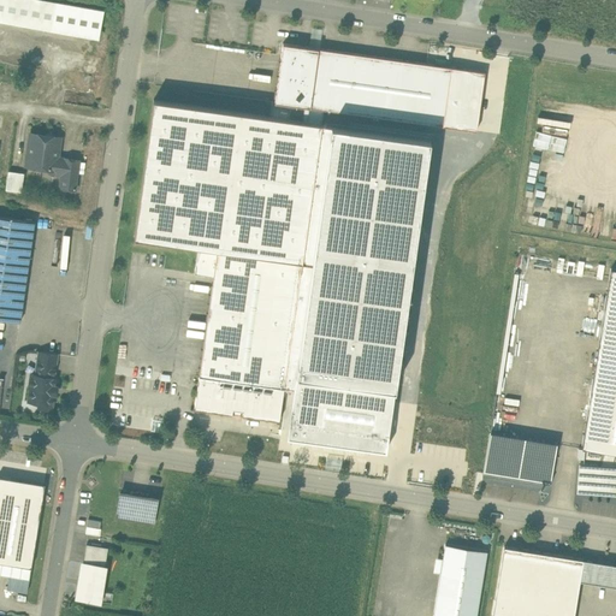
[(107,12),(39,0),(0,0),(0,23),(101,41),(107,12)]
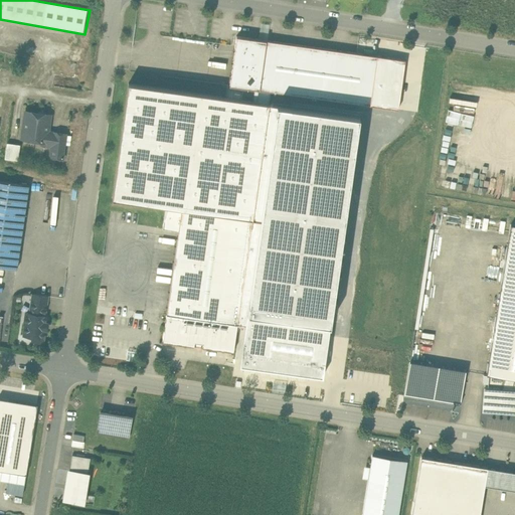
[(405,59),(237,36),(230,84),(398,109),(405,59)]
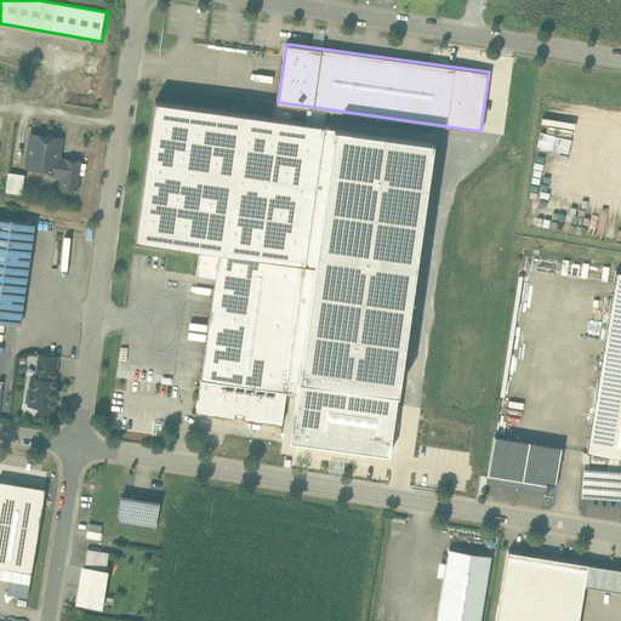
[(324,124),(155,101),(136,239),(200,248),(220,250),(215,278),(201,377),(286,389),(324,124)]
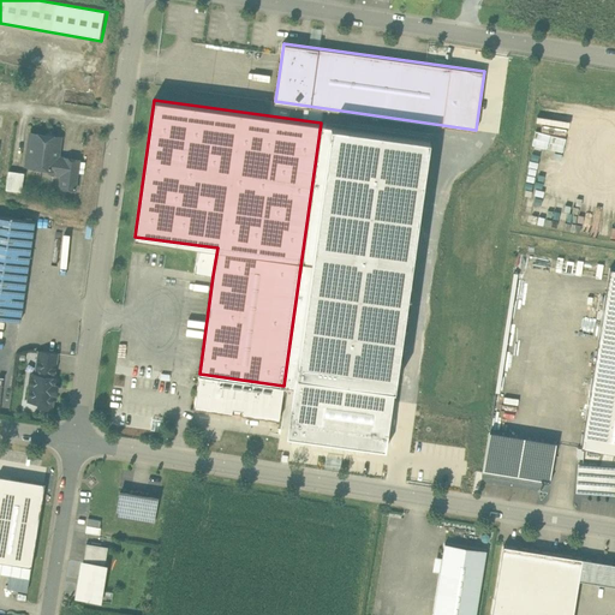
[(425,137),(329,124),(287,435),(383,448),(425,137)]
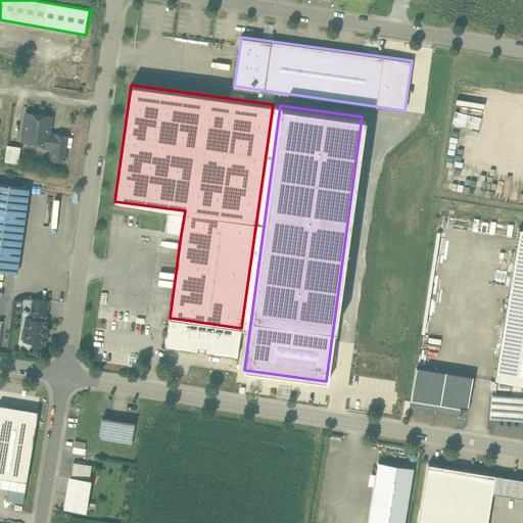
[(39,114),(27,112),(22,140),(42,143),(42,146),(53,147),(54,136),(51,135),(49,133),(51,116),(47,115),(45,113),(41,112),(39,114)]
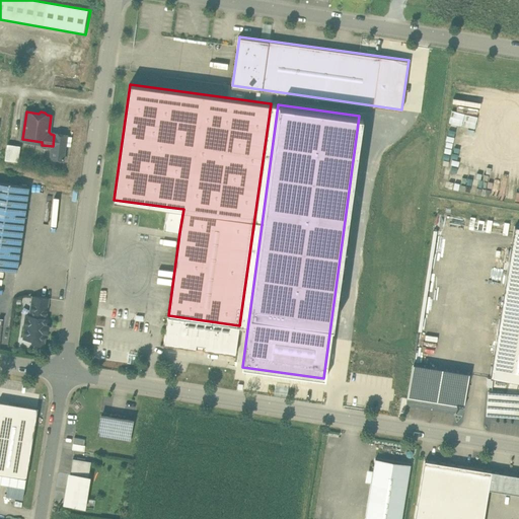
[(67,135),(54,133),(54,135),(53,146),(51,157),(64,159),(67,135)]
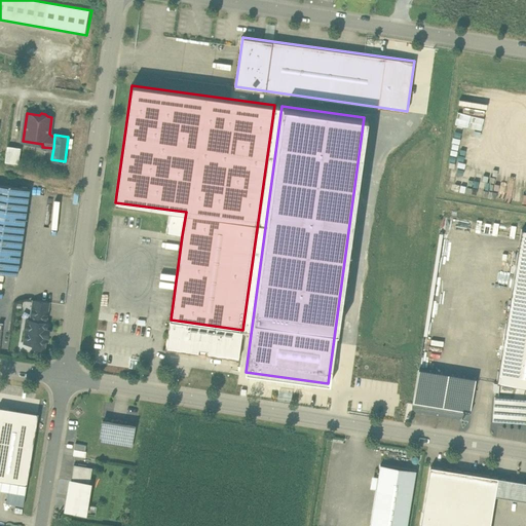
[(21,148),(7,146),(5,161),(19,162),(21,148)]
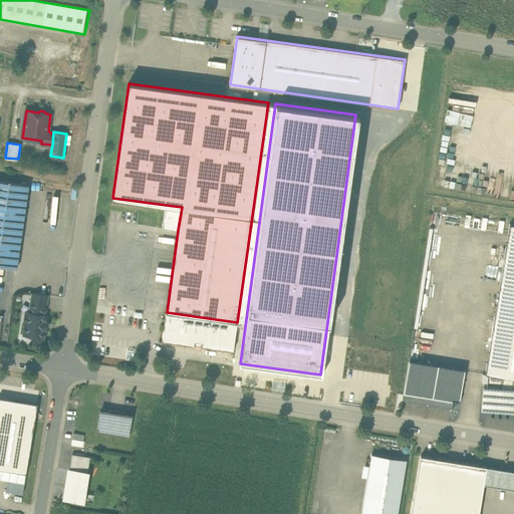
[(29,184),(0,180),(0,265),(17,268),(29,184)]
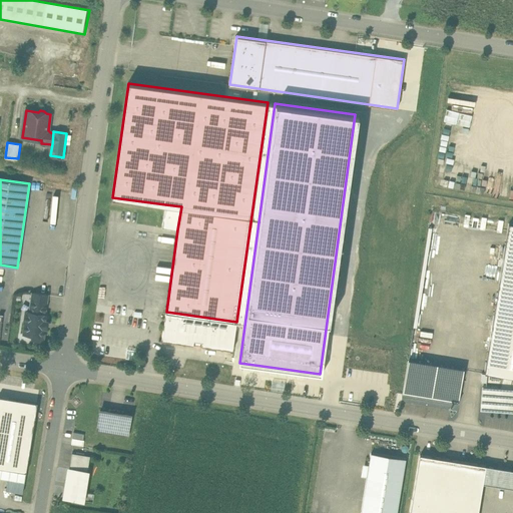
[(181,206),(165,204),(162,227),(177,229),(181,206)]
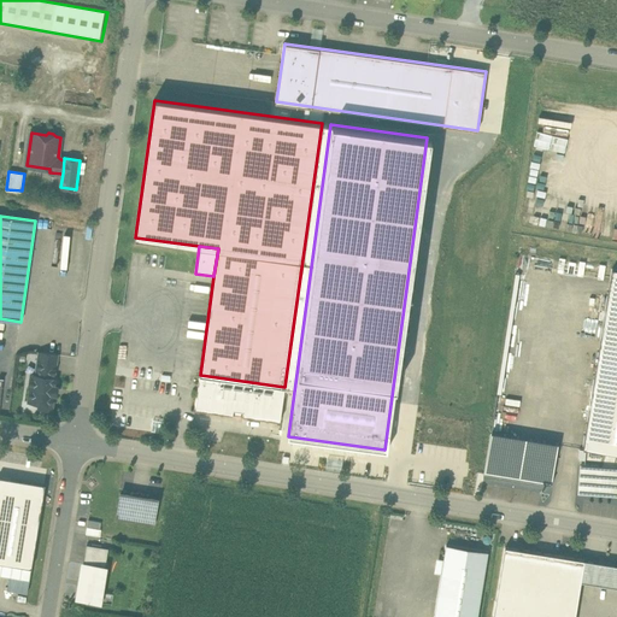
[(607,278),(609,265),(598,264),(597,277),(607,278)]
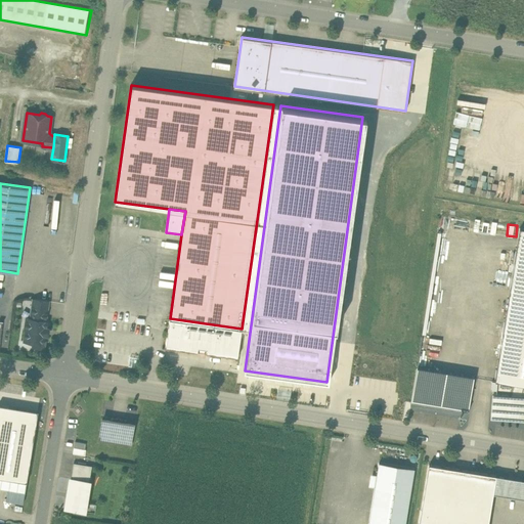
[(523,228),(520,227),(519,232),(496,367),(494,380),(523,385),(523,228)]
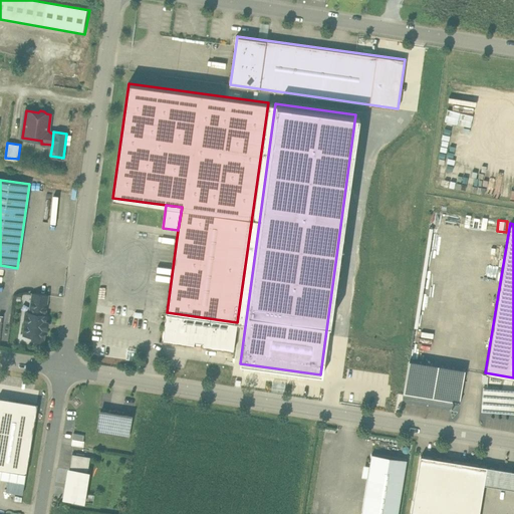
[(47,295),(33,292),(30,312),(26,311),(24,322),(25,322),(24,333),(33,335),(32,339),(43,340),(45,328),(46,328),(47,321),(46,321),(47,314),(45,314),(47,295)]
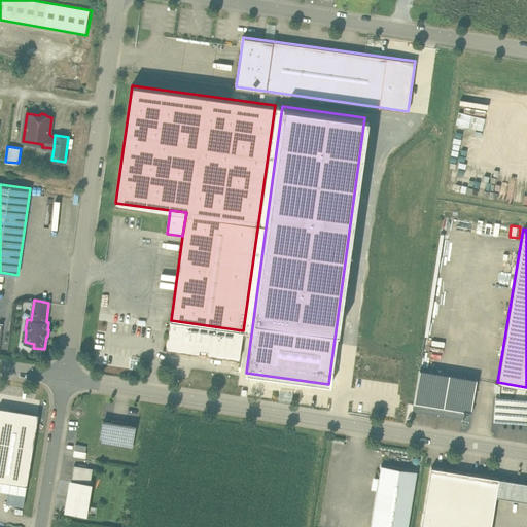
[(243,330),(171,320),(167,349),(199,353),(199,349),(201,349),(201,353),(205,354),(206,350),(208,350),(207,354),(239,359),(243,330)]
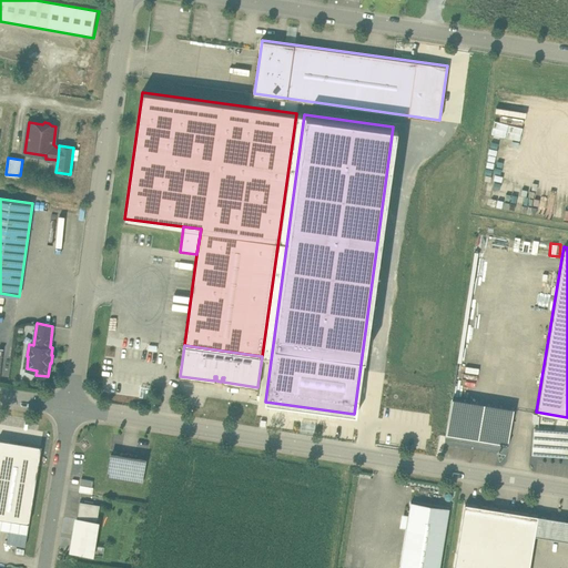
[(514,407),(452,397),(446,435),(508,445),(514,407)]
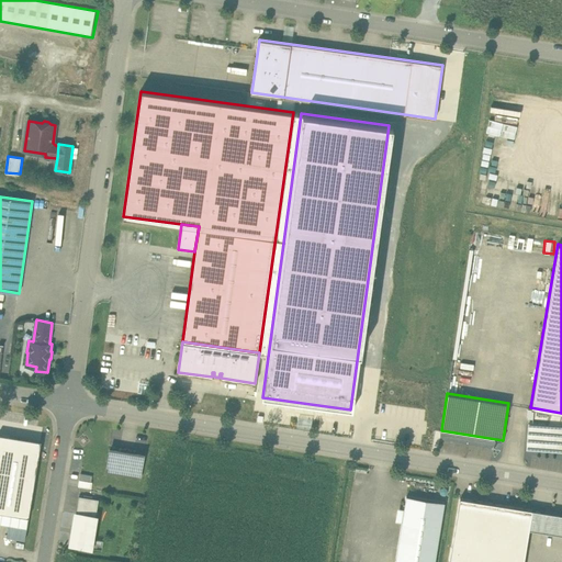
[(561,425),(528,423),(527,445),(561,447),(561,425)]
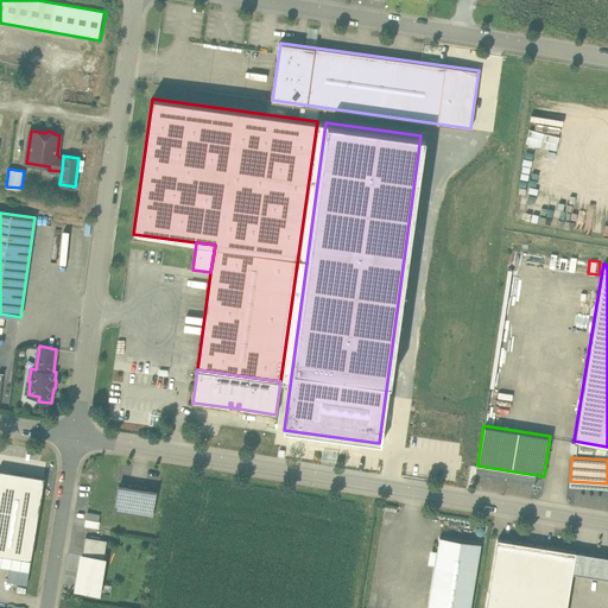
[(44,477),(0,470),(0,567),(30,571),(44,477)]
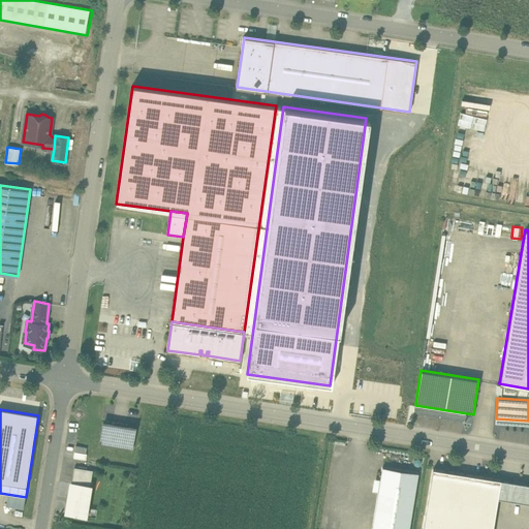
[(115,425),(103,423),(100,442),(132,447),(135,428),(123,426),(124,423),(116,422),(115,425)]
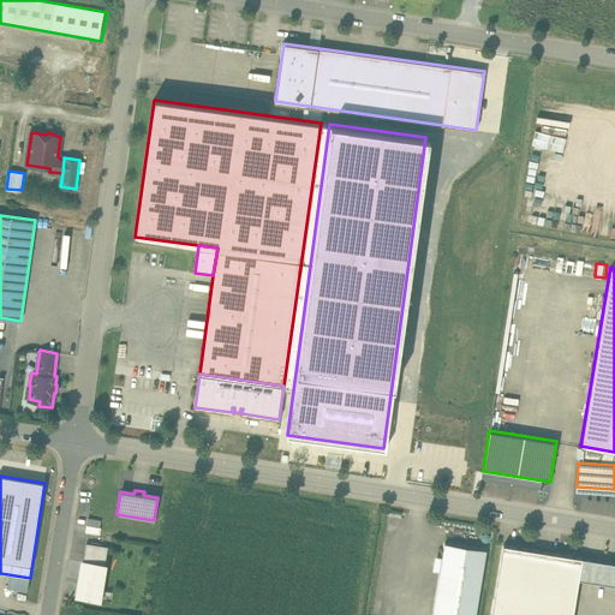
[(108,547),(87,543),(83,562),(105,566),(108,547)]
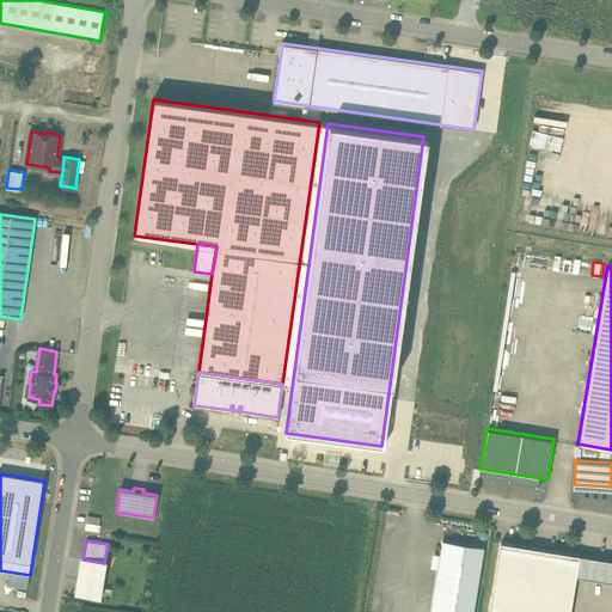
[(472,611),(484,546),(442,540),(430,611),(472,611)]
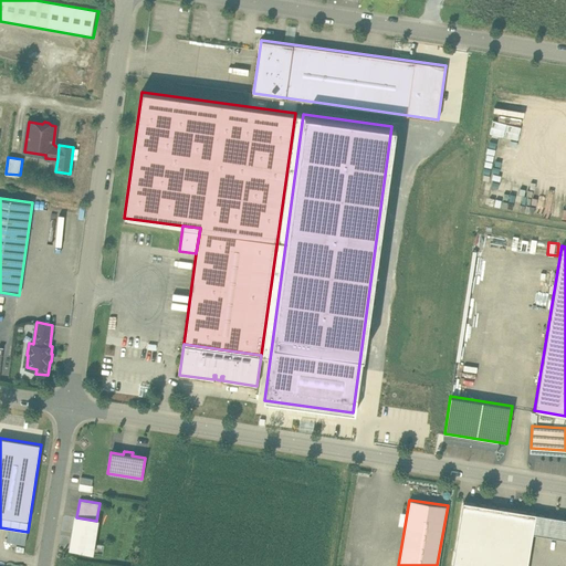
[(534,513),(464,502),(453,565),(525,565),(531,533),(534,513)]
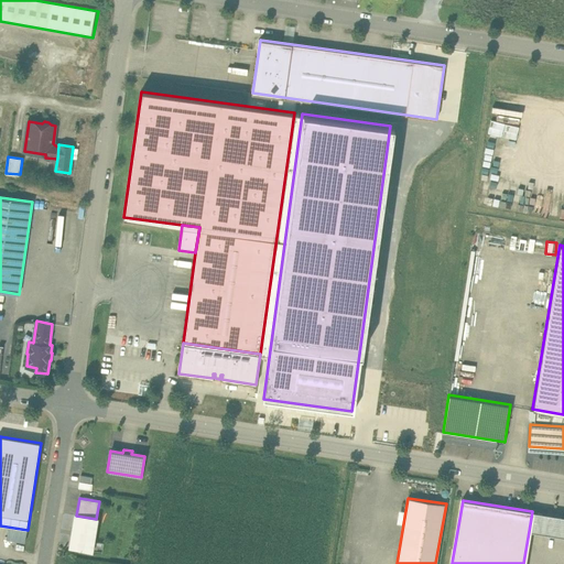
[(563,535),(563,517),(532,511),(529,531),(563,535)]
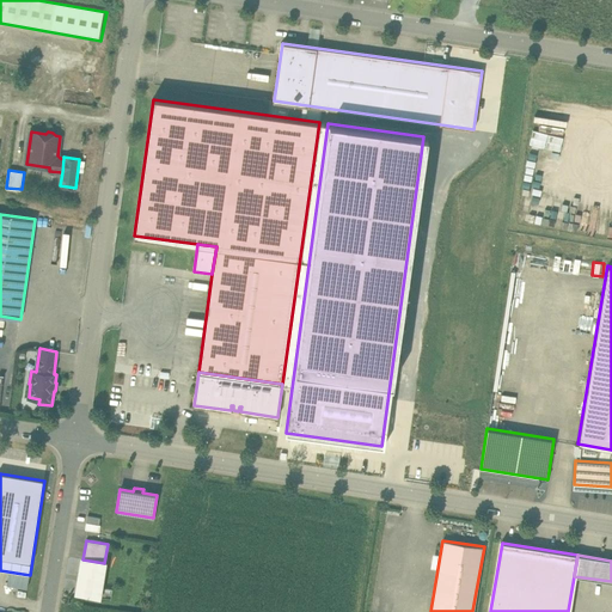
[(104,563),(83,560),(78,594),(98,597),(104,563)]
